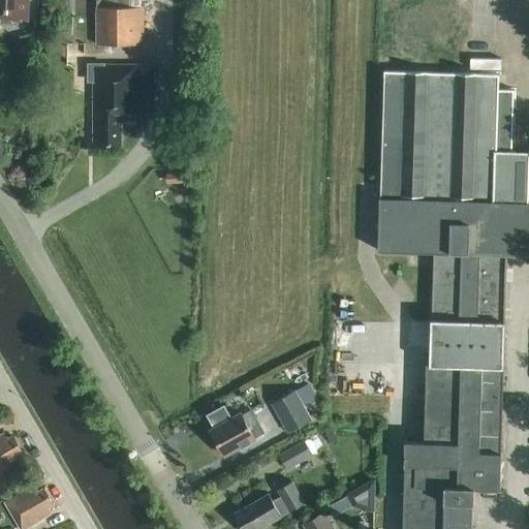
[(0,0),(0,25),(14,26),(14,21),(28,22),(29,0),(0,0)]
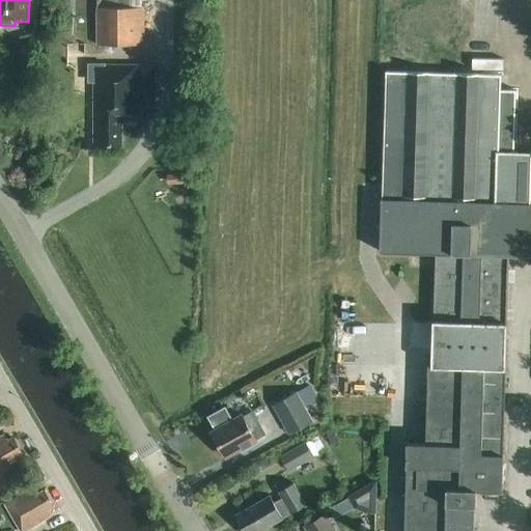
[(143,8),(130,8),(130,0),(96,0),(96,46),(143,46),(143,8)]
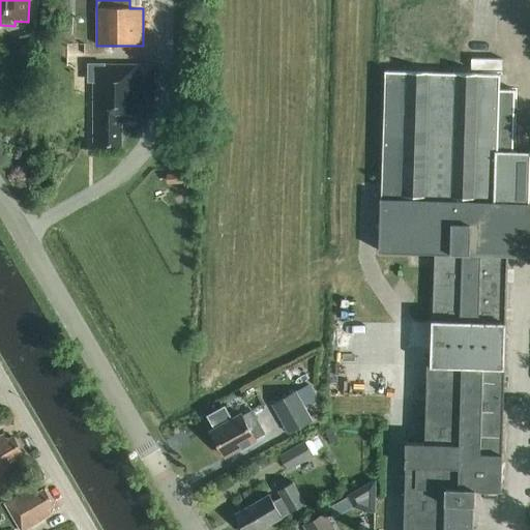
[(85,66),(85,46),(66,45),(66,66),(85,66)]
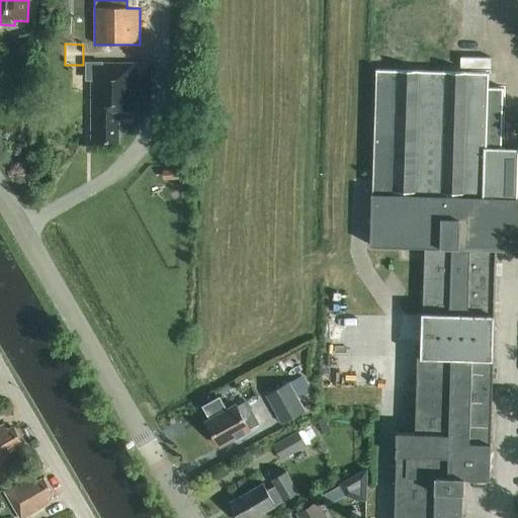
[(135,111),(135,101),(150,101),(150,65),(91,65),(91,143),(118,143),(118,111),(135,111)]
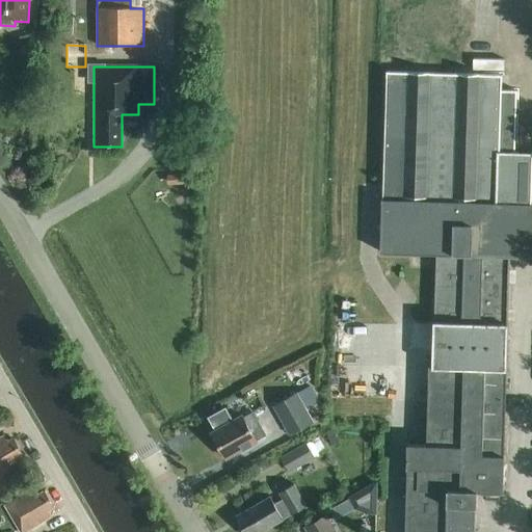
[(386,72),(381,200),(380,253),(436,255),(434,322),(433,322),(432,366),(428,366),(426,446),(407,445),(406,468),(407,468),(404,531),(473,531),(475,506),(476,506),(477,491),(503,493),(504,456),(503,456),(509,257),(531,258),(531,222),(531,204),(531,205),(531,162),(531,153),(514,153),(516,91),(501,90),(501,75),(386,72)]
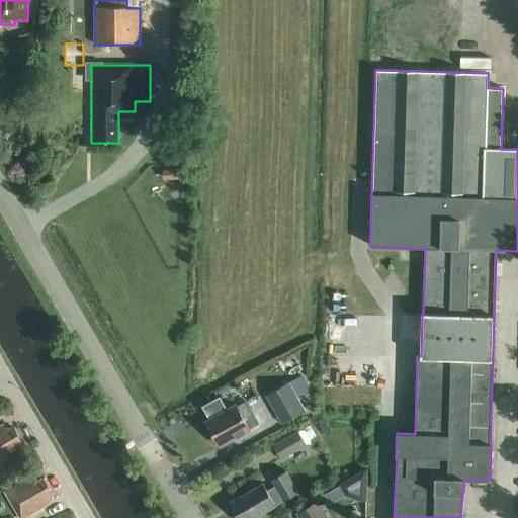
[(307,411),(289,381),(265,396),(281,425),(307,411)]
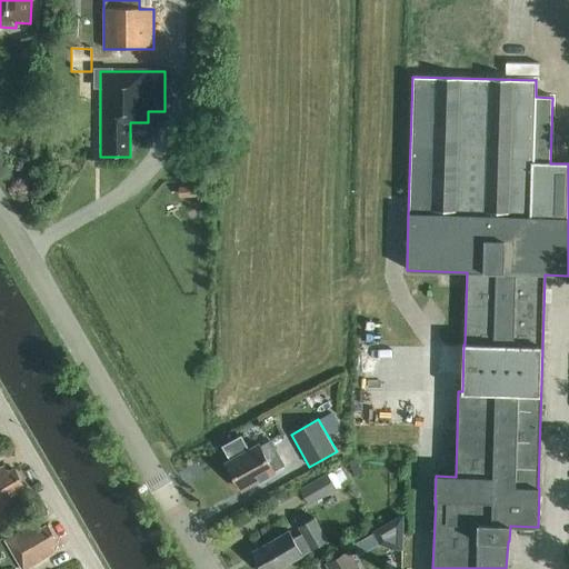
[(270,465),(279,460),(270,442),(260,448),(258,445),(226,463),(241,491),(275,472),(270,465)]
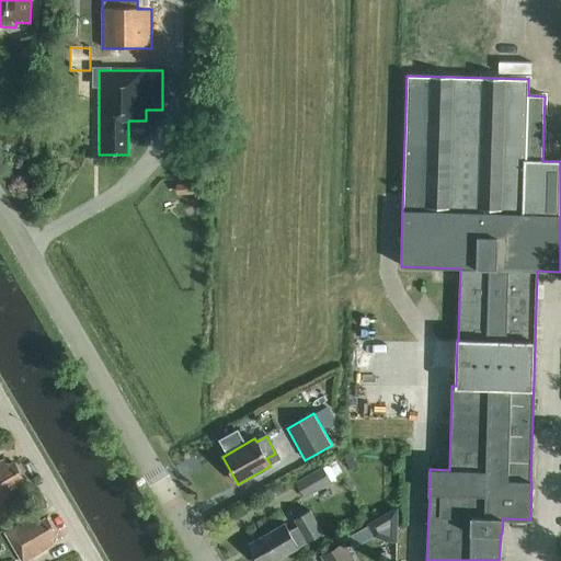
[(18,484),(23,481),(13,464),(8,467),(4,460),(0,462),(0,502),(22,490),(18,484)]
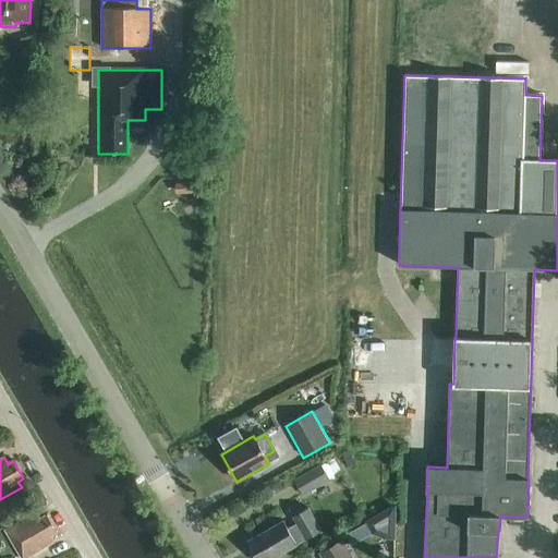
[(293,481),(303,497),(329,482),(328,481),(330,480),(331,481),(334,482),(343,476),(334,459),(322,465),(320,464),(293,481)]
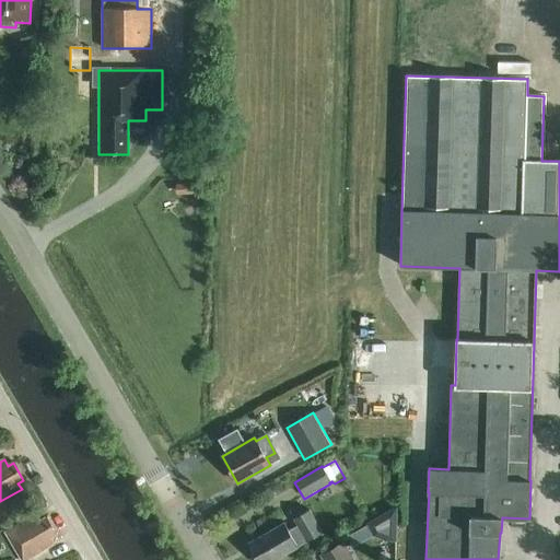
[(275,559),(322,534),(310,511),(293,521),(296,526),(288,531),(283,523),(248,544),(255,555),(253,558),(254,559),(275,559)]
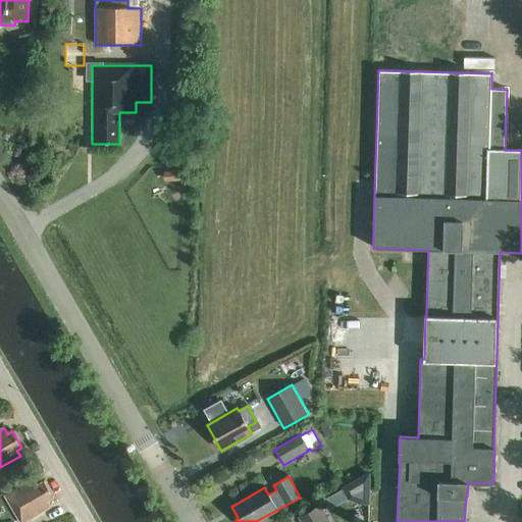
[(19,521),(23,521),(50,508),(47,502),(52,499),(42,483),(37,485),(34,480),(5,497),(19,521)]
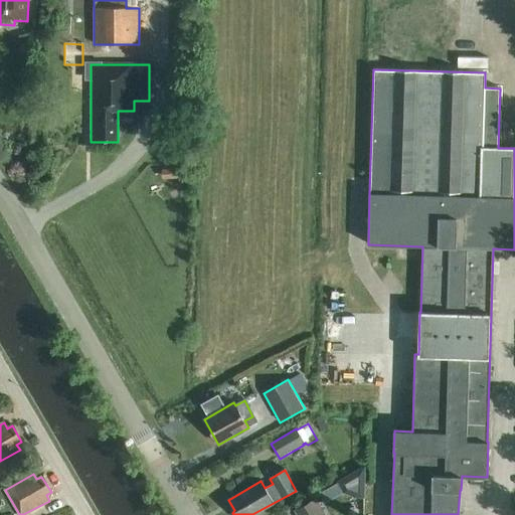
[(341,512),(352,505),(342,486),(331,493),(341,512)]
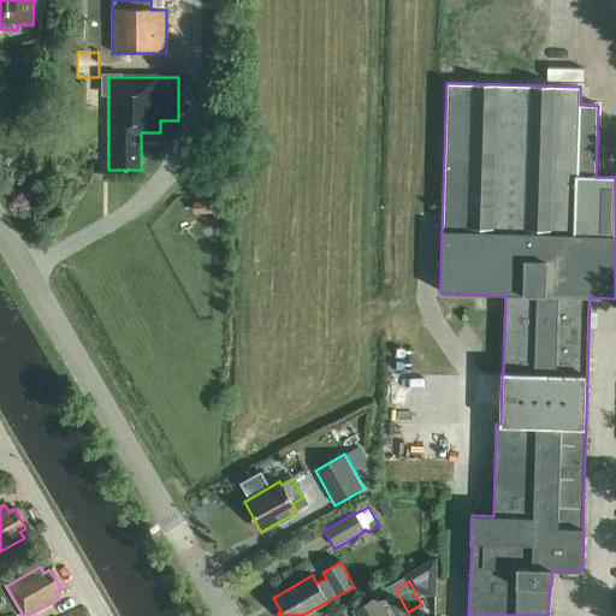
[(388,615),(378,598),(354,611),(356,615),(388,615)]
